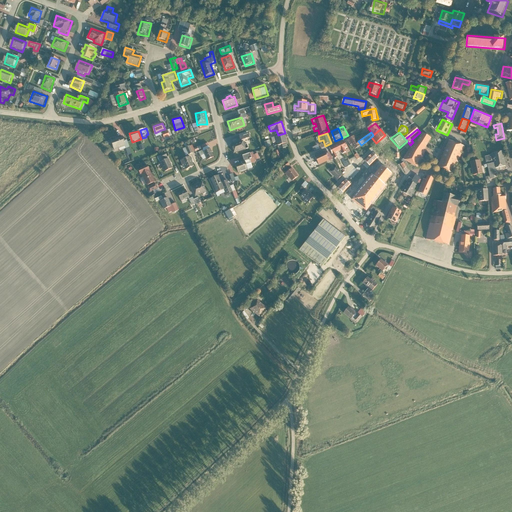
[(432,139),(422,134),(418,142),(427,147),(432,139)]
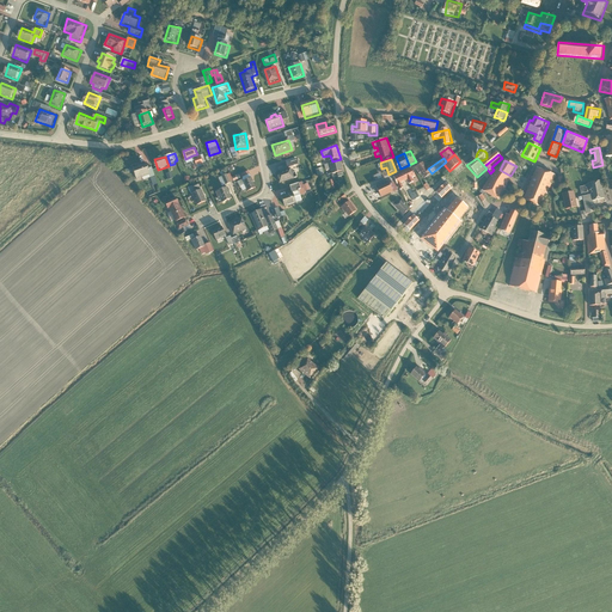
[(342,161),(324,165),(326,171),(331,170),(332,176),(338,175),(340,178),(346,177),(342,161)]
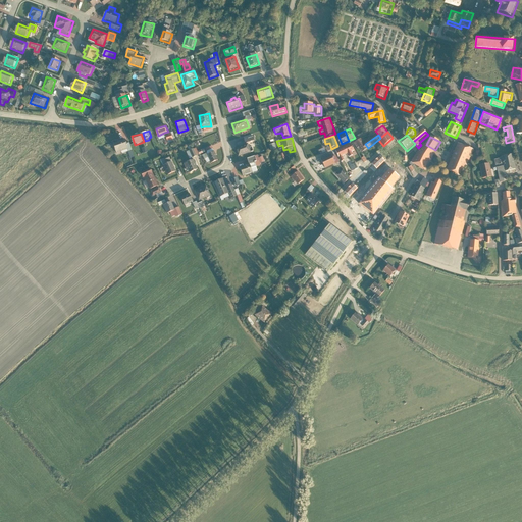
[(361,138),(355,142),(362,152),(368,148),(365,144),(361,138)]
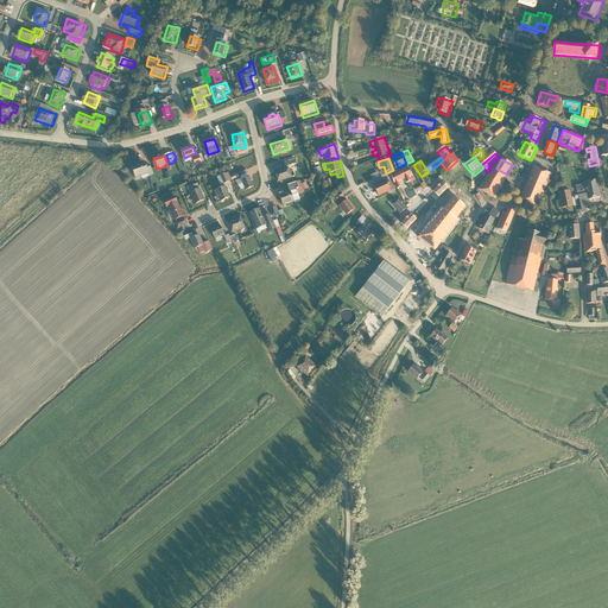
[(145,163),(133,168),(138,179),(150,175),(145,163)]
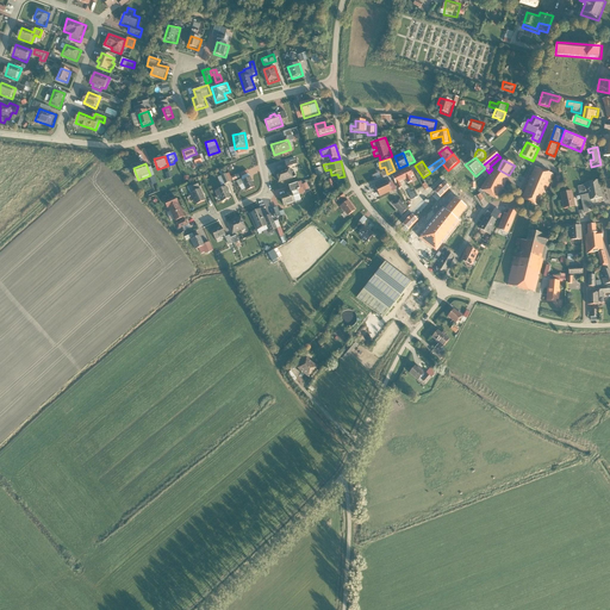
[(554,175),(535,167),(522,199),(537,205),(541,197),(542,198),(545,193),(546,193),(554,175)]
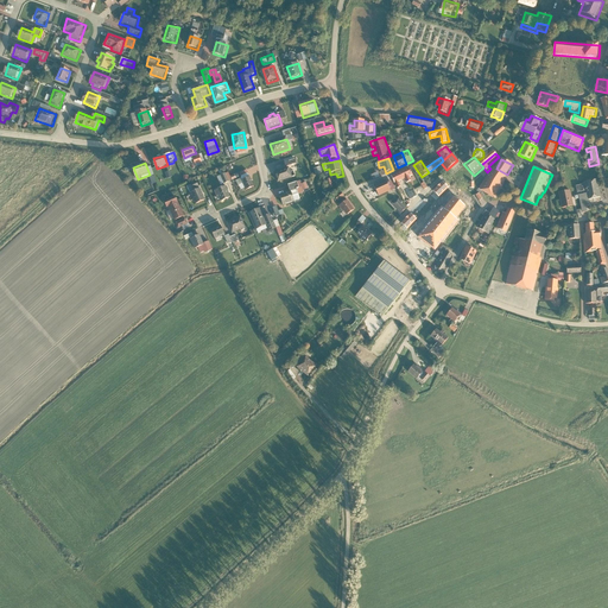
[(415,173),(411,168),(401,173),(405,179),(407,185),(412,182),(410,177),(415,173)]
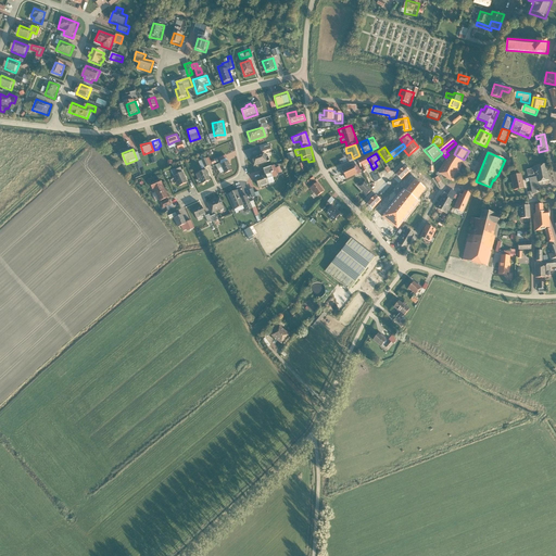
[(265,154),(251,159),(254,168),(268,163),(265,154)]
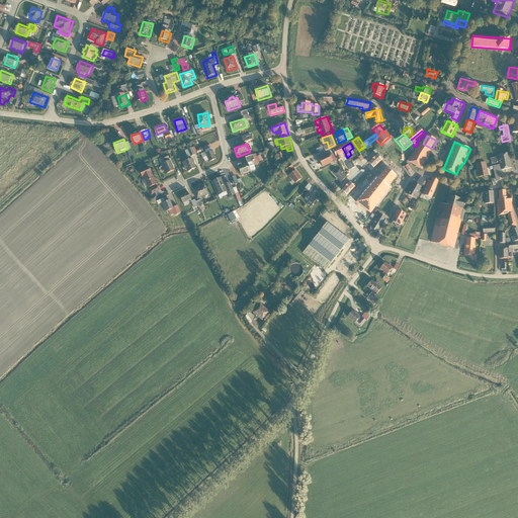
[(431,153),(432,149),(423,144),(422,144),(420,146),(418,146),(409,163),(423,170),(431,153)]
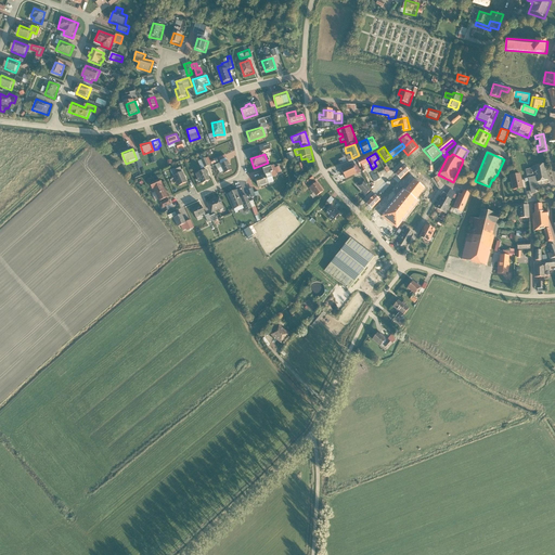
[(203,168),(214,164),(210,156),(199,160),(203,168)]
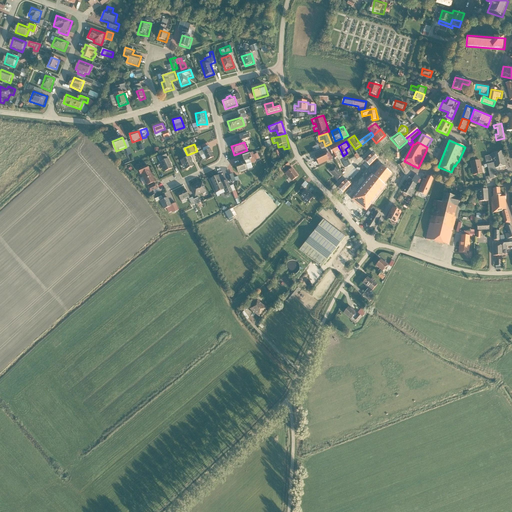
[(202,146),(205,152),(211,149),(208,144),(202,146)]
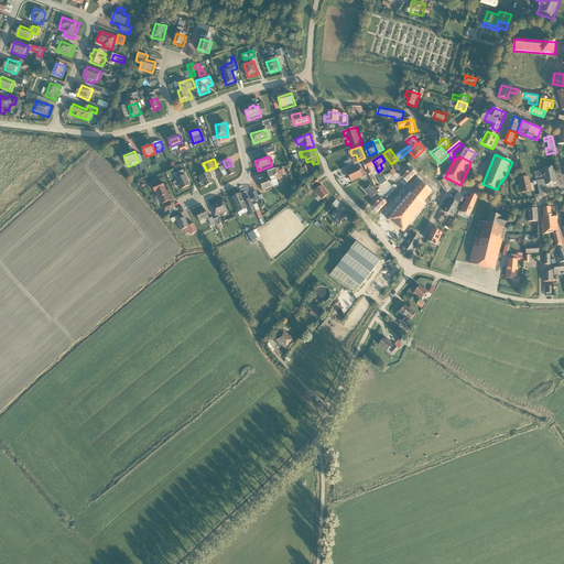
[(372,161),(364,164),(370,176),(373,174),(370,169),(376,166),(372,161)]
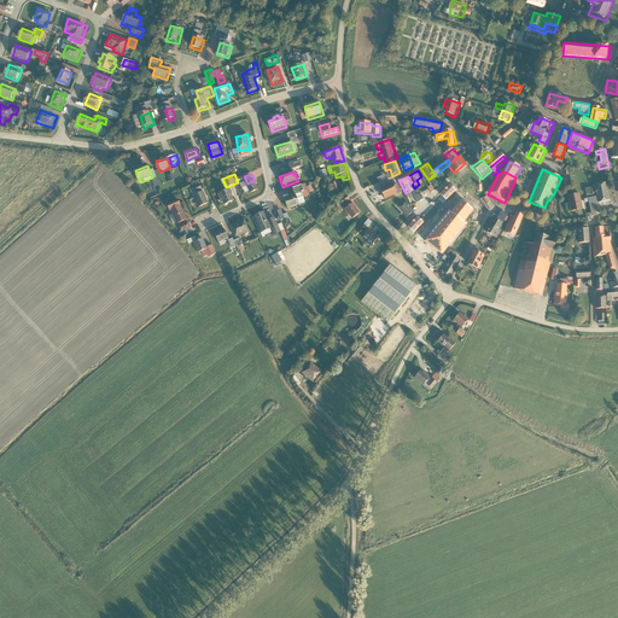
[(248,184),(252,194),(260,191),(255,180),(248,184)]
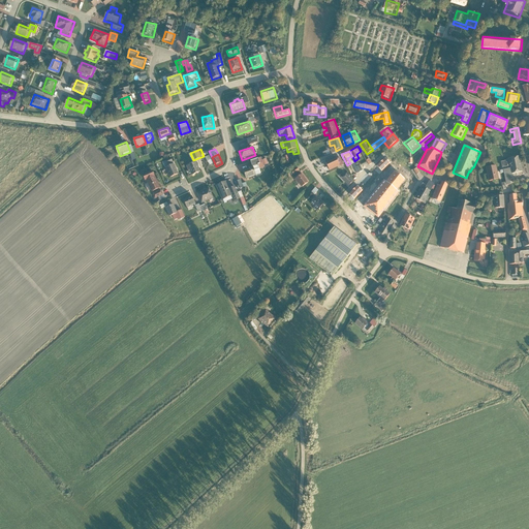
[(327,162),(332,173),(342,167),(337,157),(327,162)]
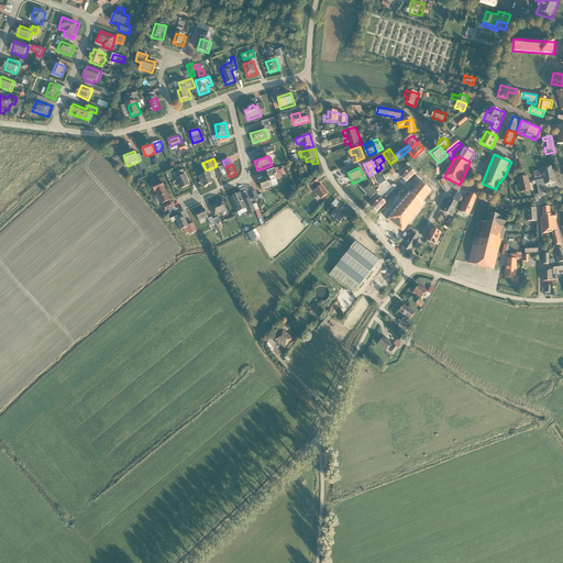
[(558,187),(553,167),(541,170),(542,174),(539,174),(539,173),(533,174),(534,179),(543,178),(543,180),(532,183),(533,186),(537,185),(539,195),(540,198),(545,197),(544,192),(548,192),(547,189),(558,187)]
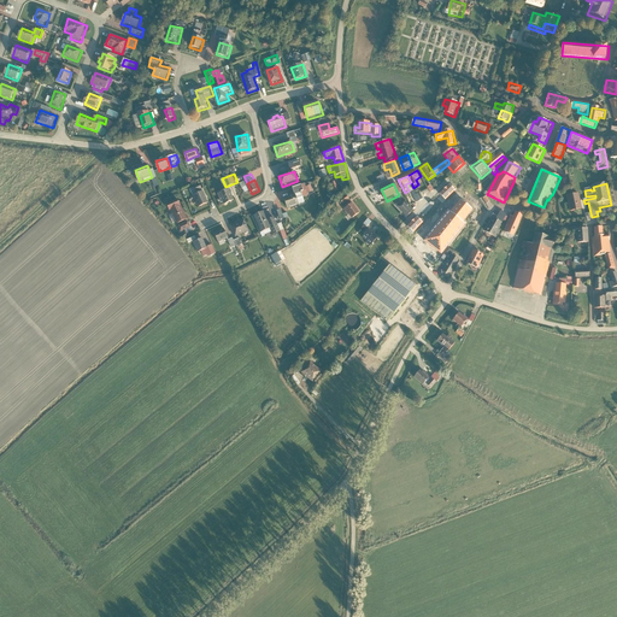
[(285,199),(289,210),(306,205),(303,193),(306,192),(304,184),(293,188),(295,197),(285,199)]
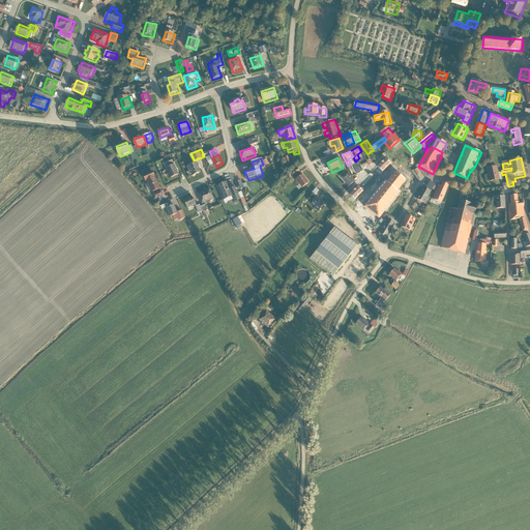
[(189,167),(195,176),(202,173),(198,163),(189,167)]
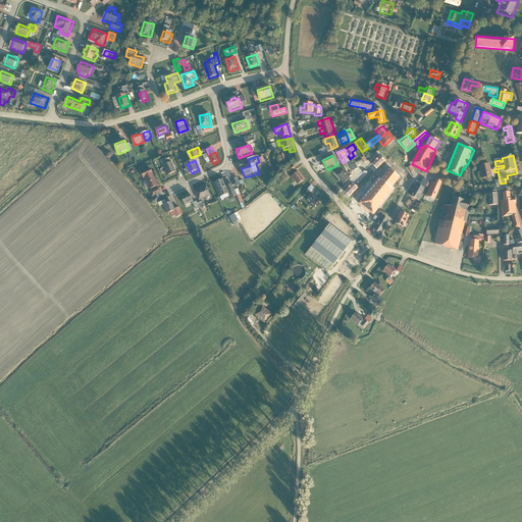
[(351,160),(348,161),(352,171),(358,168),(356,163),(353,164),(351,160)]
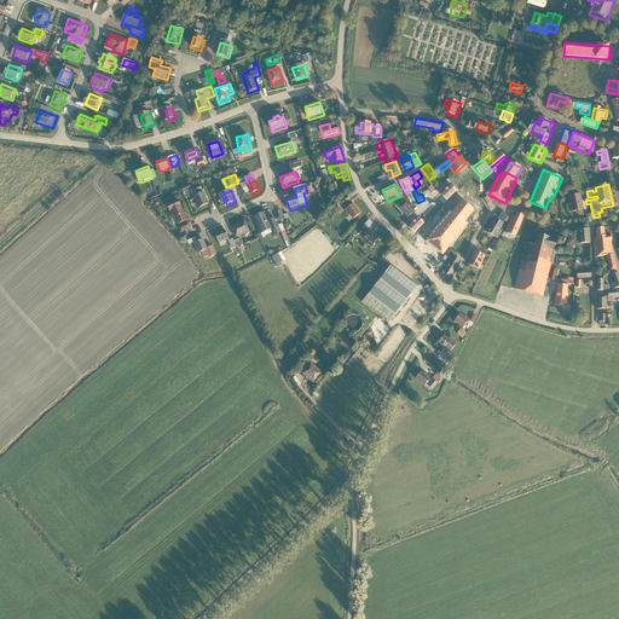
[(204,192),(194,197),(200,210),(210,206),(204,192)]
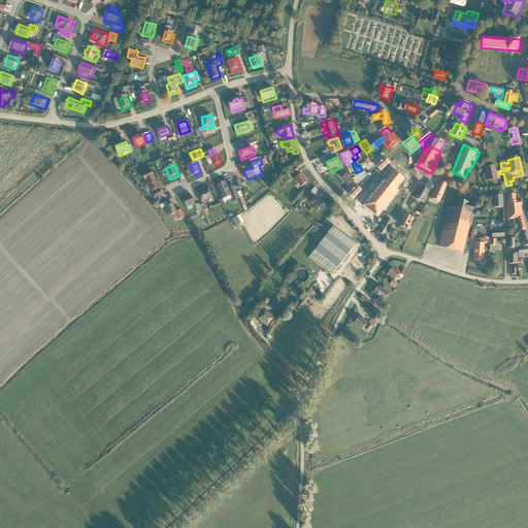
[(486,168),(489,182),(499,179),(496,166),(486,168)]
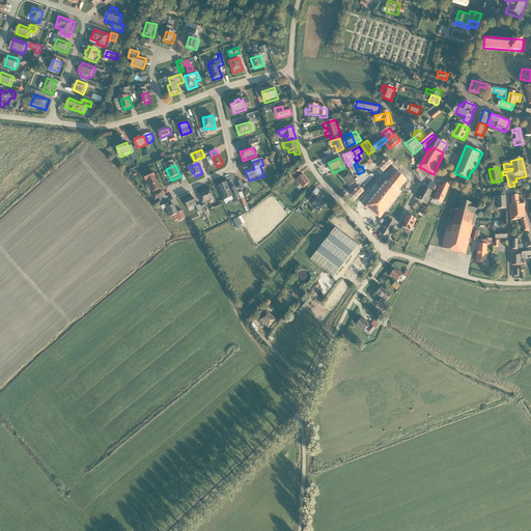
[(298,168),(288,174),(290,177),(294,174),(295,175),(300,171),(298,168)]
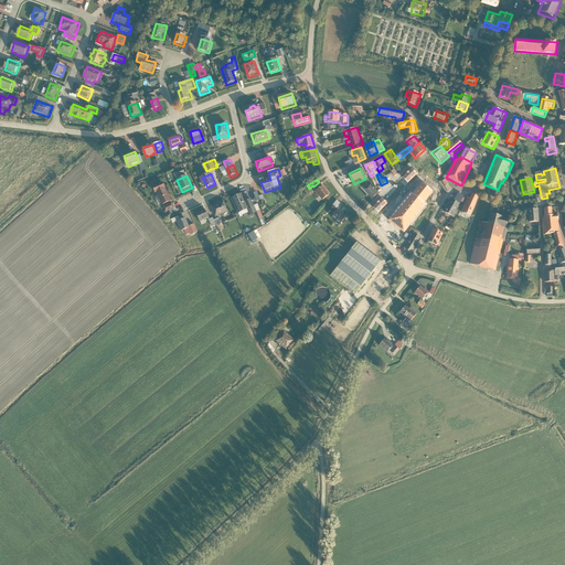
[(173,201),(164,182),(155,187),(163,205),(173,201)]
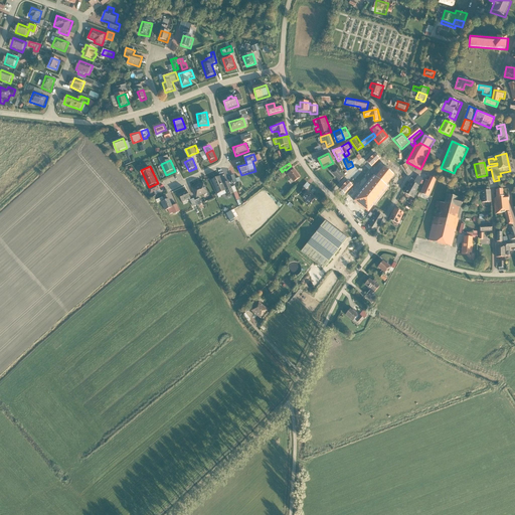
[(341,172),(338,168),(332,172),(339,181),(343,177),(339,173),(341,172)]
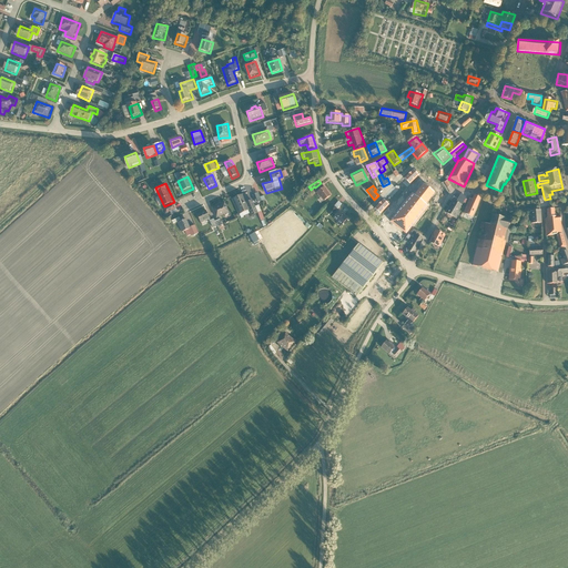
[(429,204),(437,194),(426,185),(418,194),(429,204)]
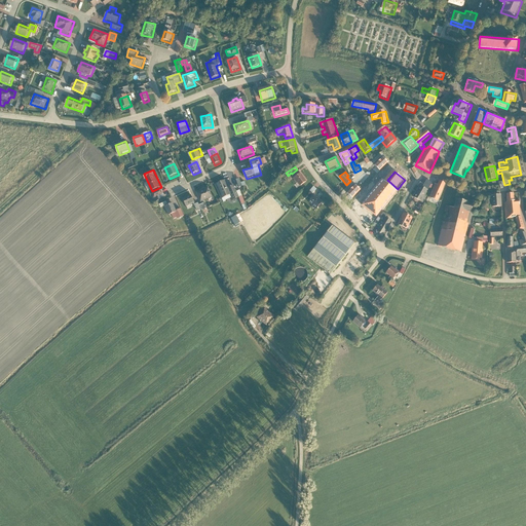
[(300,186),(306,182),(300,173),(293,179),(296,184),(297,183),(300,186)]
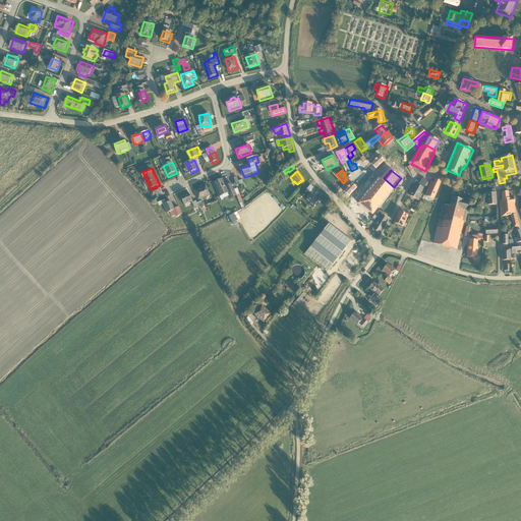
[(381,176),(359,203),(372,214),(380,206),(388,213),(391,209),(385,204),(397,189),(394,187),(384,178),(381,176)]
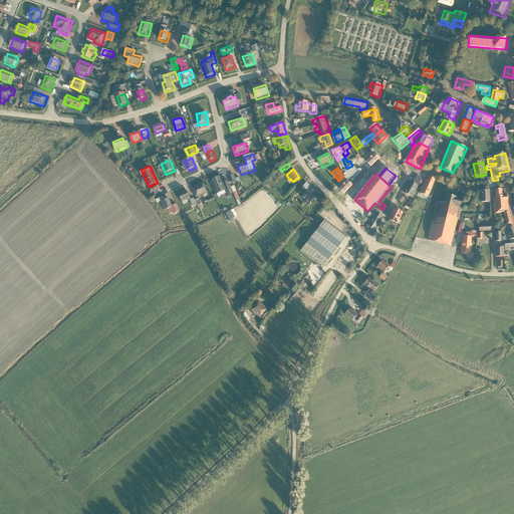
[(235,175),(232,176),(233,180),(227,182),(232,196),(239,194),(236,184),(241,182),(240,178),(237,179),(235,175)]
